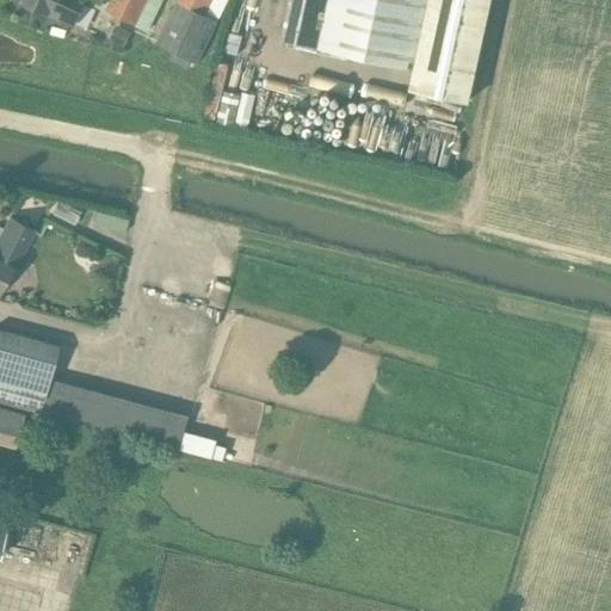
[(84,0),(23,0),(73,24),(84,0)]
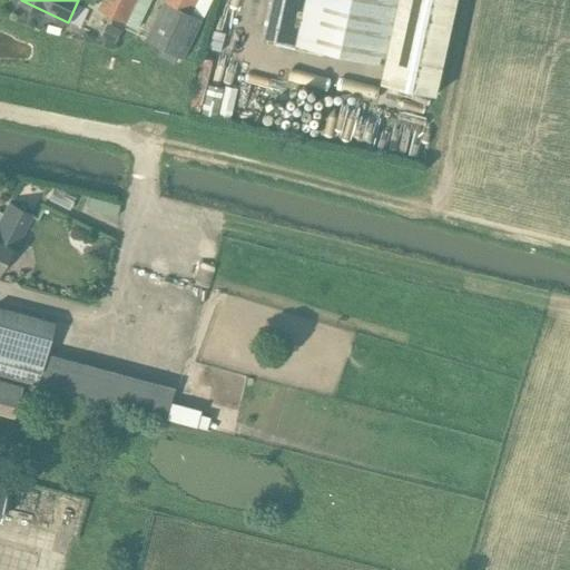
[(151,0),(90,0),(88,7),(138,30),(151,0)]
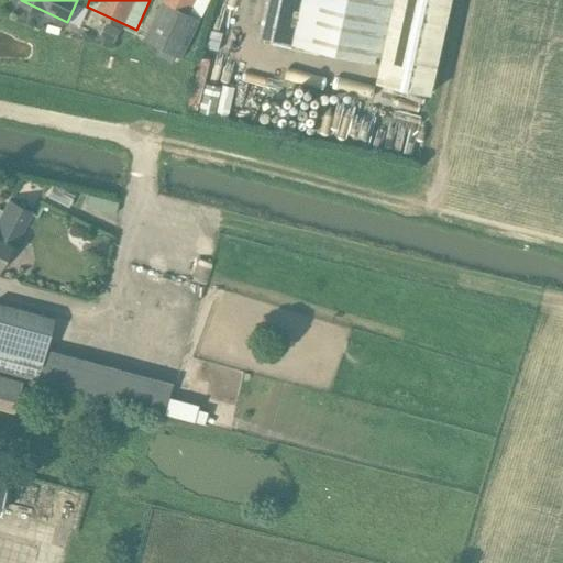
[(199,21),(189,17),(196,0),(164,0),(163,4),(146,42),(183,58),(199,21)]
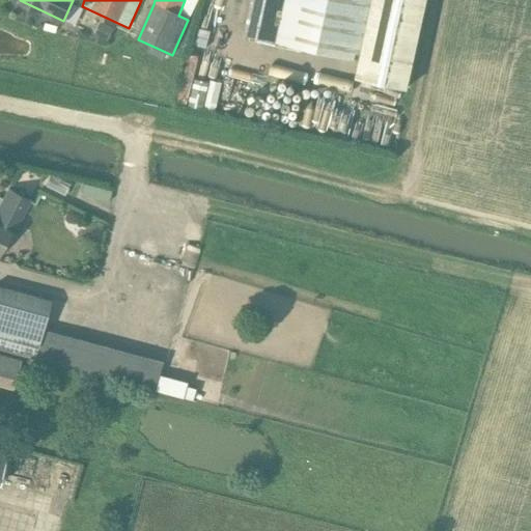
[(249,0),(243,34),(275,40),(360,58),(356,78),(407,88),(426,0),(249,0)]
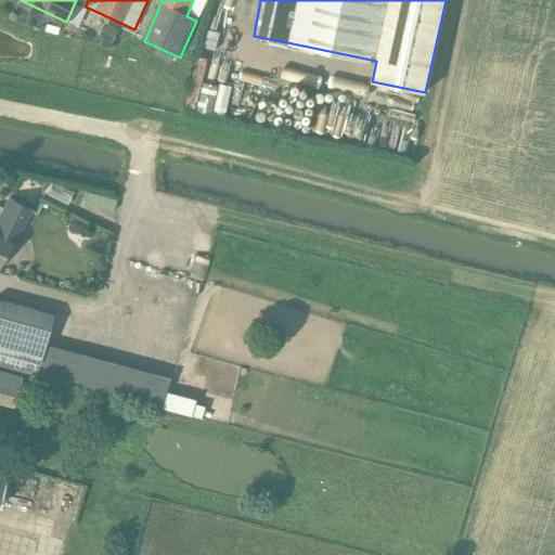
[(110,25),(103,37),(113,41),(119,29),(110,25)]
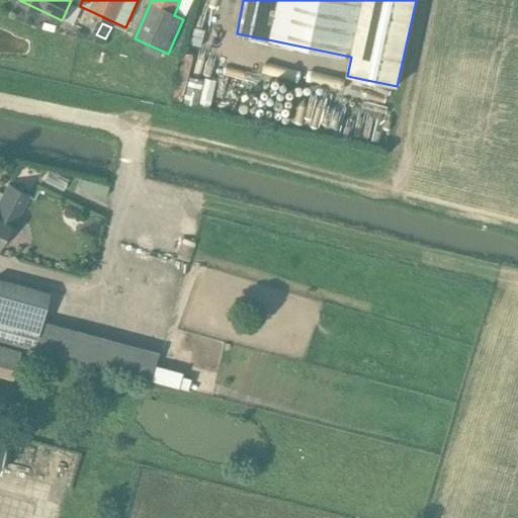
[(201,75),(187,71),(180,97),(194,101),(201,75)]
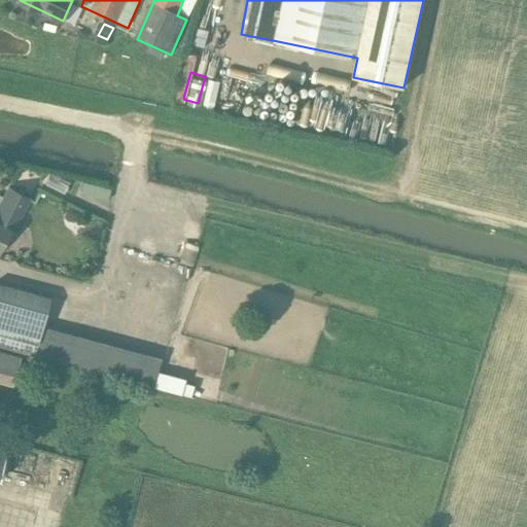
[(107,201),(110,188),(82,181),(80,194),(107,201)]
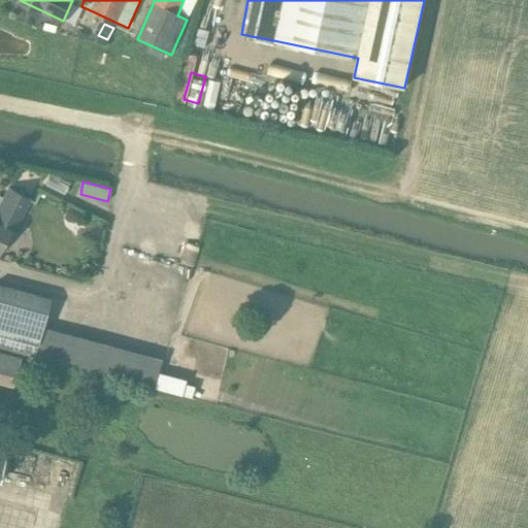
[(29,198),(9,188),(0,205),(0,246),(9,229),(11,230),(29,198)]
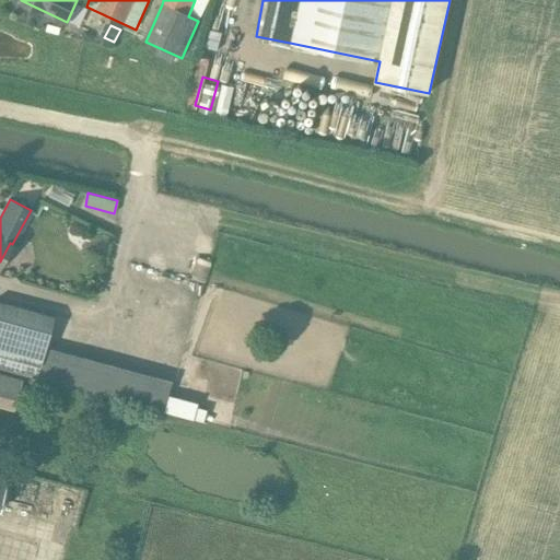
[(0,365),(202,420),(206,408),(196,405),(197,399),(167,393),(171,383),(171,380),(46,348),(54,317),(0,303),(0,365)]
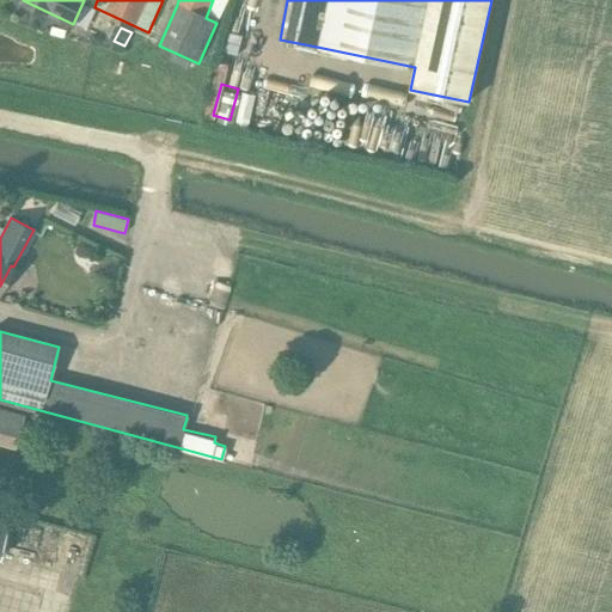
[(24,415),(0,408),(0,441),(16,445),(24,415)]
